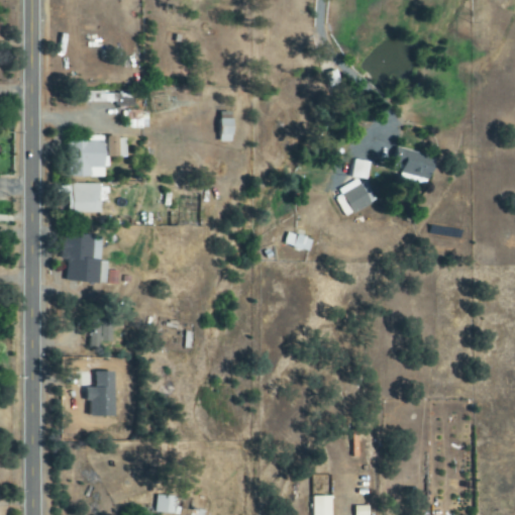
[(127,110),(128,127),(149,127),(148,109),(127,110)]
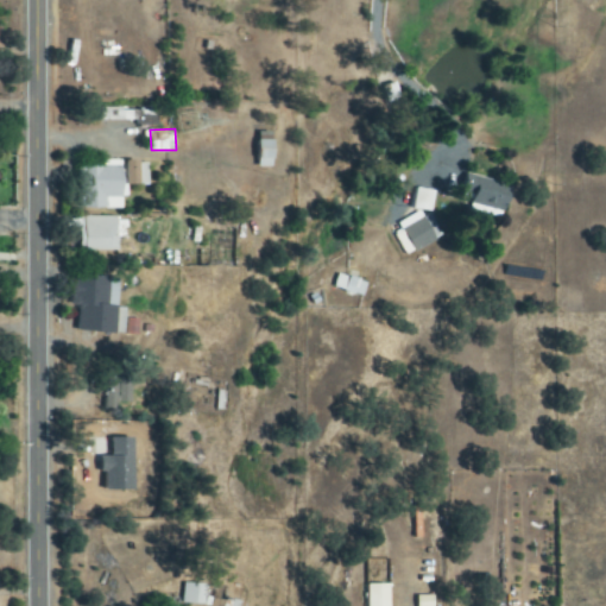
[(276,166),(277,139),(262,139),(262,165),(276,166)]
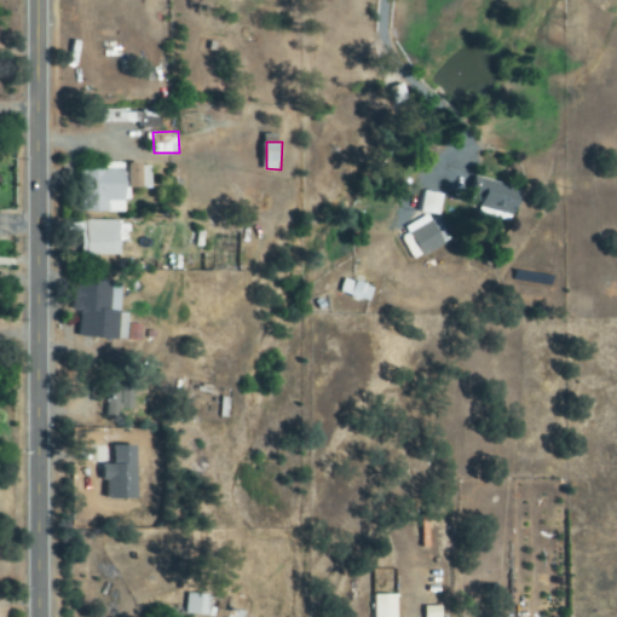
[(131,188),(153,188),(154,163),(132,163),(131,188)]
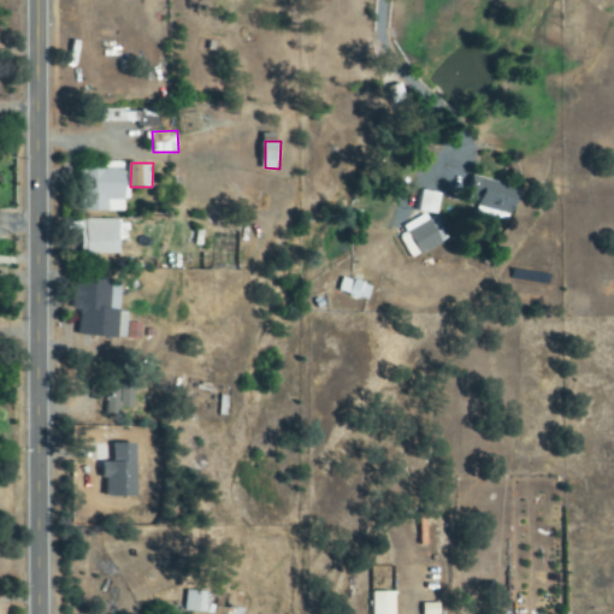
[(83,166),(82,210),(125,211),(125,199),(129,199),(129,167),(83,166)]
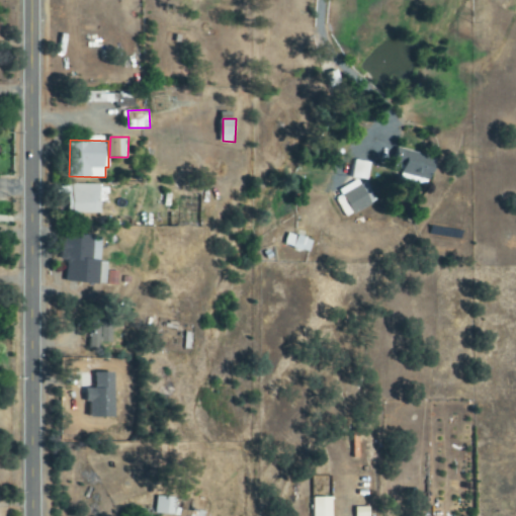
[(437,155),(398,149),(395,167),(403,168),(402,174),(433,179),(437,155)]
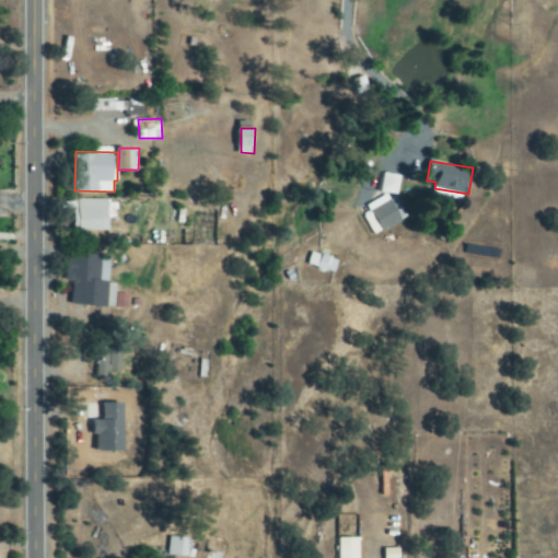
[(402,175),(386,172),(383,190),(398,194),(402,175)]
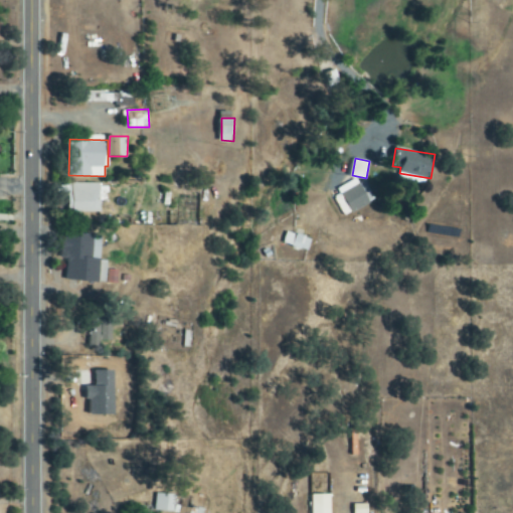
[(375,196),(365,180),(341,194),(344,199),(338,203),(345,214),(375,196)]
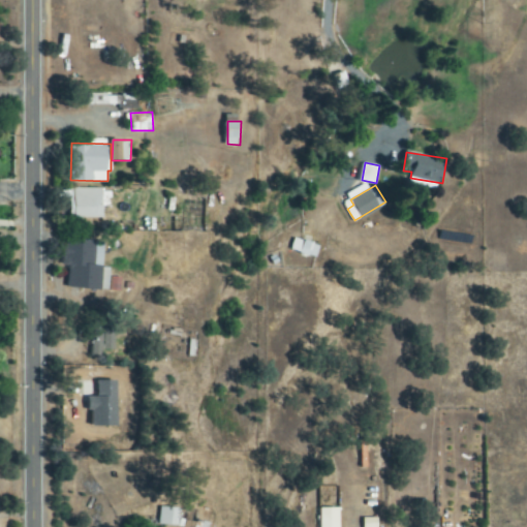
[(103,217),(102,187),(72,187),(72,217),(103,217)]
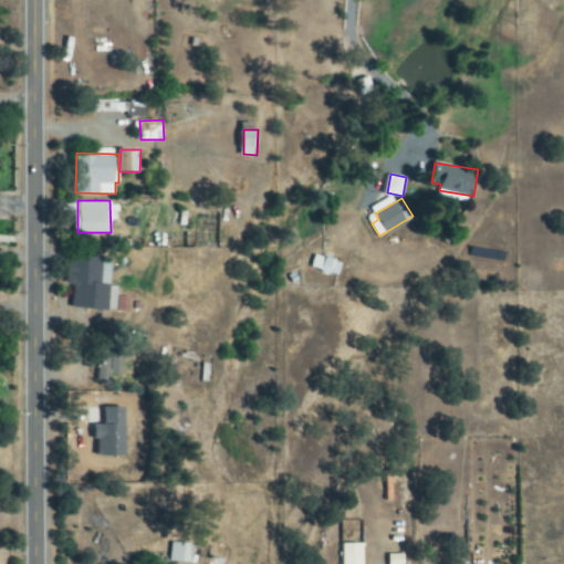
[(313,268),(340,275),(344,261),(316,253),(313,268)]
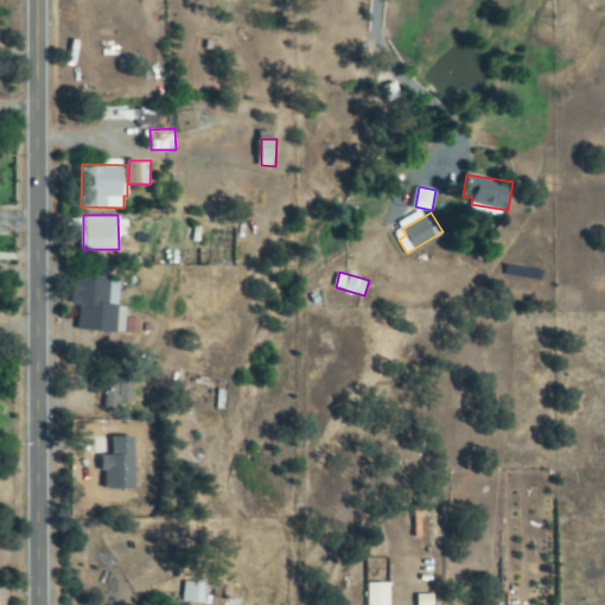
[(120,276),(76,274),(74,303),(78,304),(78,330),(116,332),(118,310),(119,310),(120,276)]
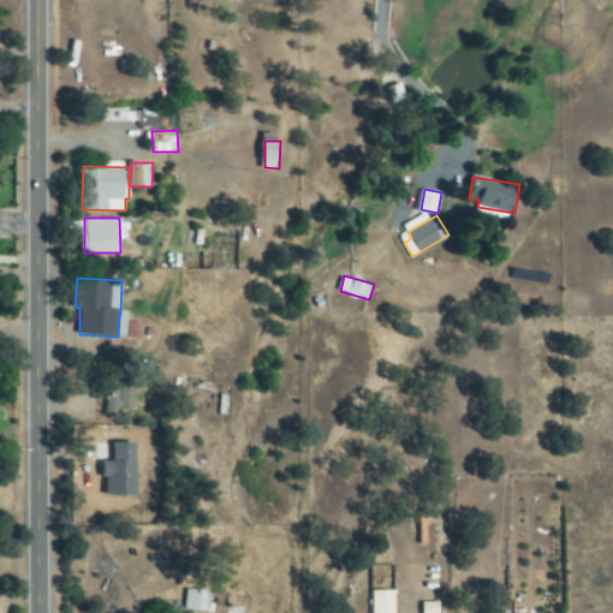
[(129,511),(130,482),(114,482),(115,470),(107,470),(106,510),(129,511)]
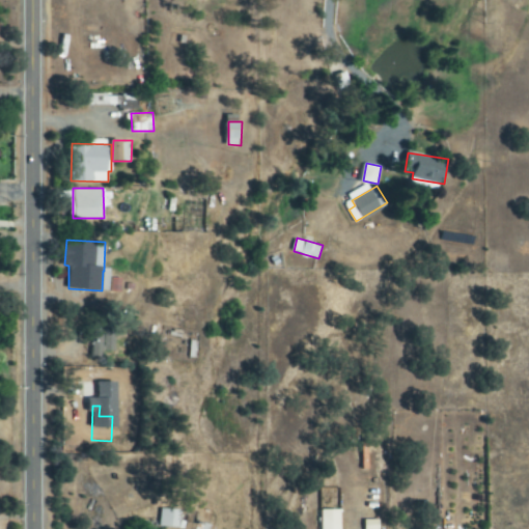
[(182,527),(183,509),(163,508),(162,526),(182,527)]
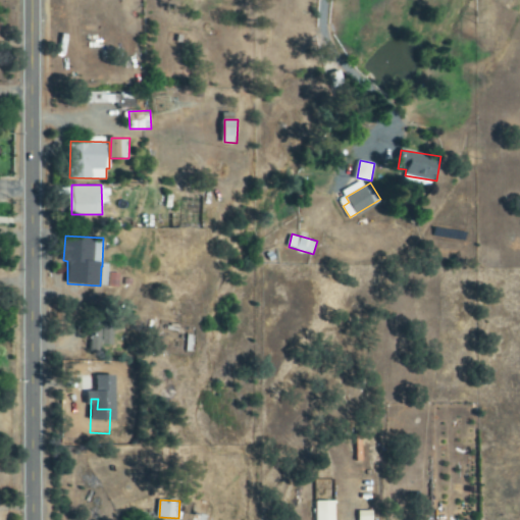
[(317,501),(317,519),(336,519),(336,501),(317,501)]
